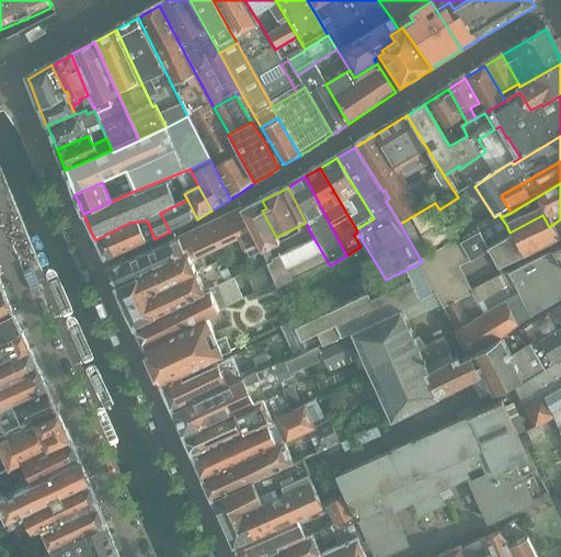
[(187,200),(160,213),(170,231),(197,219),(187,200)]
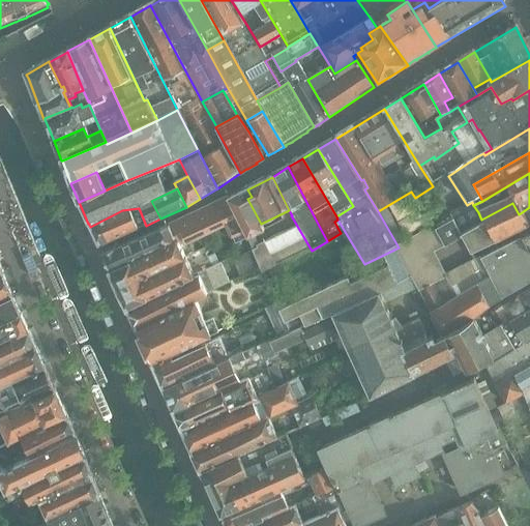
[(247,199),(252,197),(247,190),(228,200),(245,236),(244,236),(247,241),(247,240),(247,239),(264,232),(261,224),(247,199)]
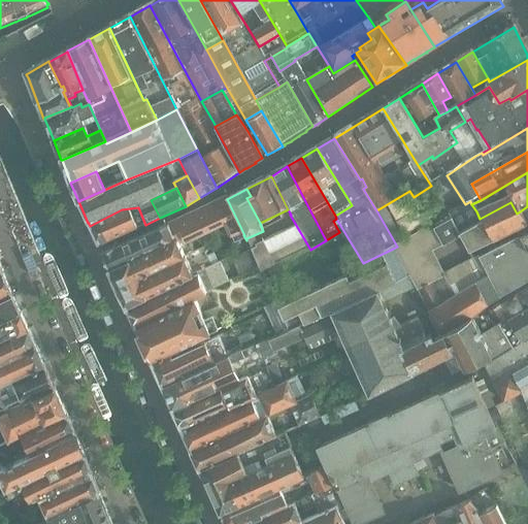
[(227,199),(168,227),(175,242),(176,241),(179,248),(189,243),(189,244),(224,228),(230,240),(232,239),(234,246),(246,240),(243,235),(244,235),(227,199)]
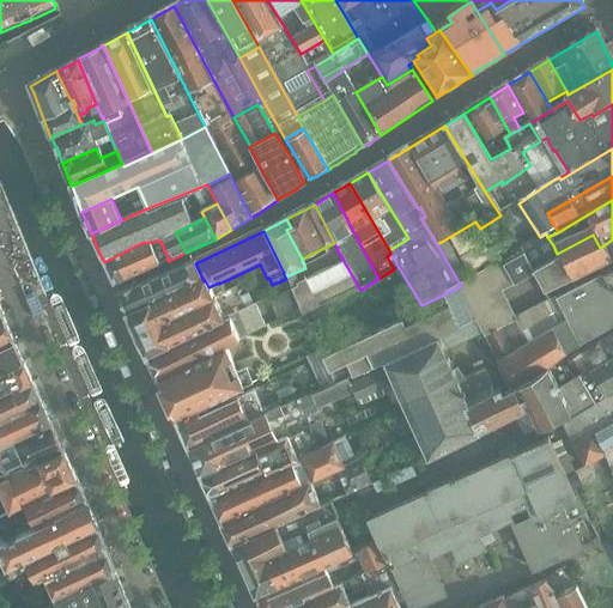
[(560,259),(533,274),(535,278),(545,296),(572,281),(574,283),(612,262),(604,245),(600,248),(593,235),(557,254),(560,259)]
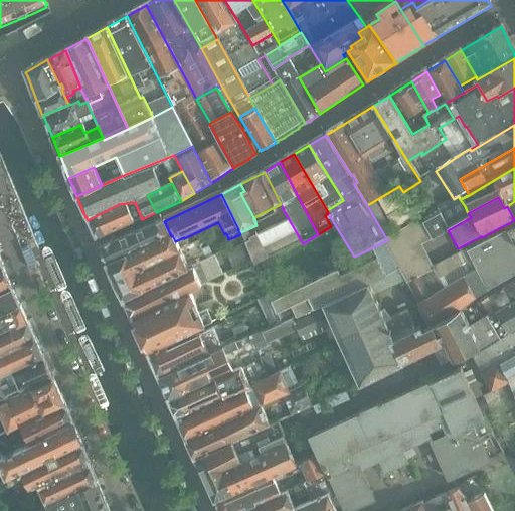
[(119,204),(88,220),(97,240),(142,219),(135,202),(119,204)]
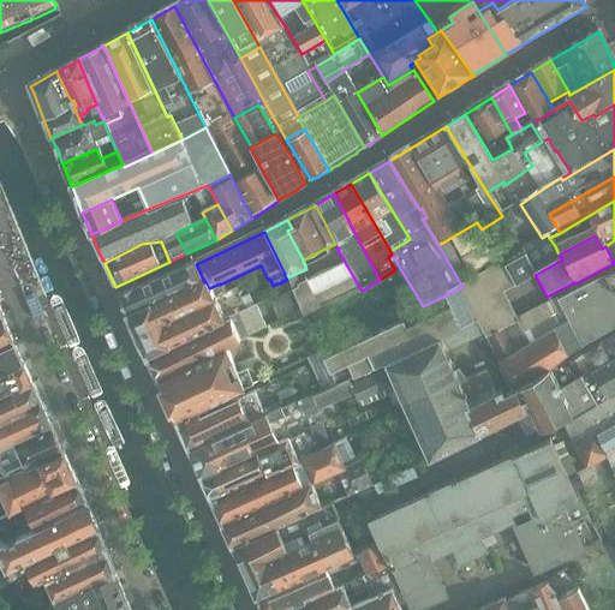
[(501,369),(500,369),(512,393),(549,375),(566,359),(581,351),(557,304),(556,301),(549,304),(517,321),(503,295),(537,279),(535,275),(524,253),(502,264),(463,287),(458,289),(477,324),(499,366),(501,369)]
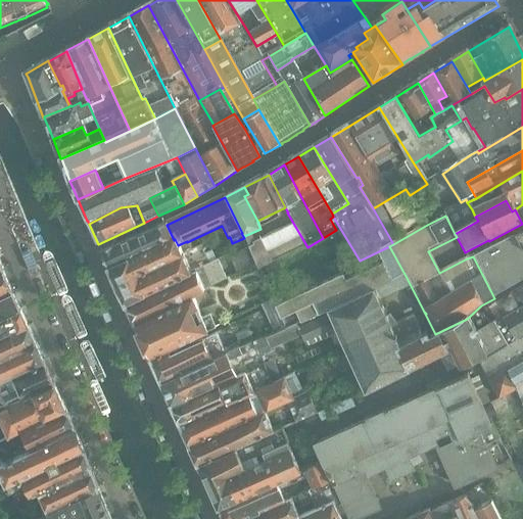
[(154,230),(124,243),(114,247),(114,246),(101,251),(102,254),(102,253),(109,270),(174,240),(167,225),(154,230)]
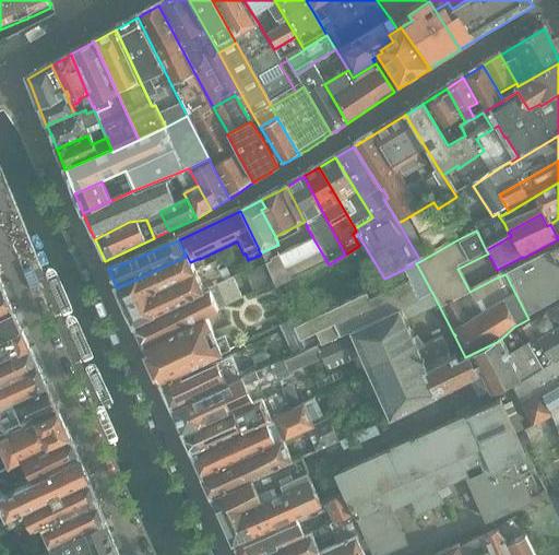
[(558,249),(507,276),(528,319),(558,300),(558,249)]
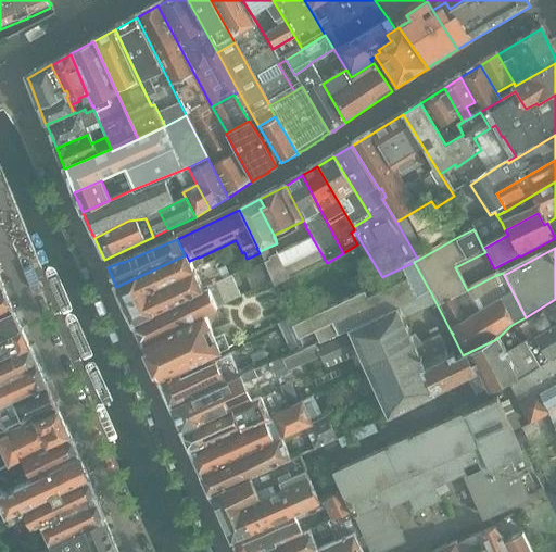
[(277,256),(268,261),(269,263),(264,266),(275,289),(315,268),(307,252),(300,255),(295,249),(277,258),(277,256)]
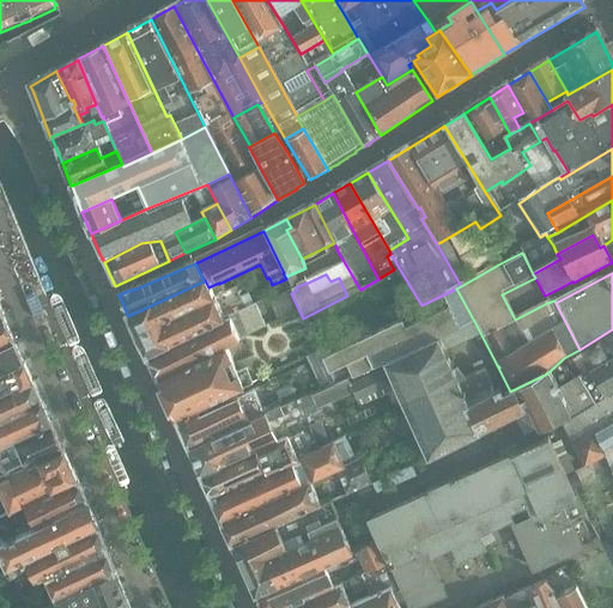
[(404,286),(396,274),(388,278),(395,291),(404,286)]
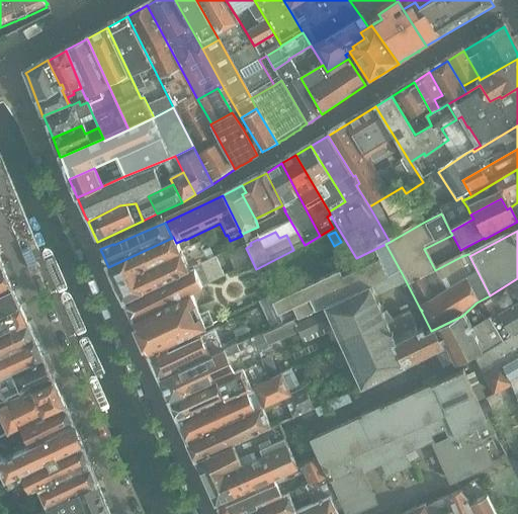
[(112,276),(120,294),(121,294),(125,304),(203,265),(200,260),(186,266),(181,256),(191,251),(185,240),(185,239),(176,243),(173,237),(172,238),(108,267),(112,276)]
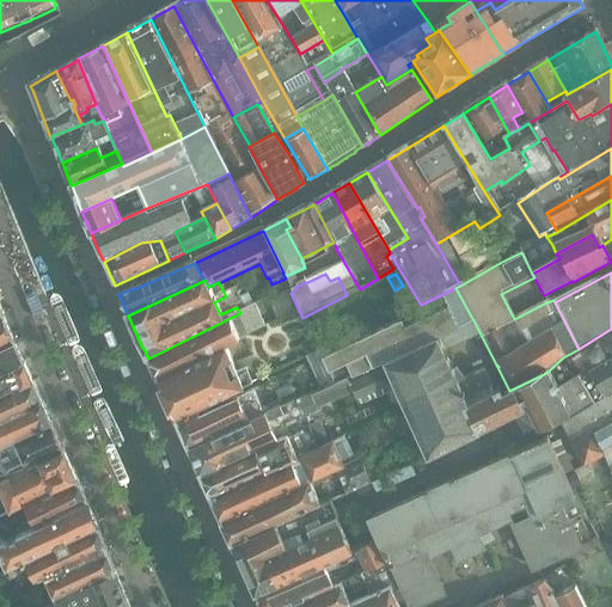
[(320,354),(305,361),(320,392),(381,363),(438,341),(475,323),(456,288),(421,305),(397,317),(401,322),(324,360),(320,354)]
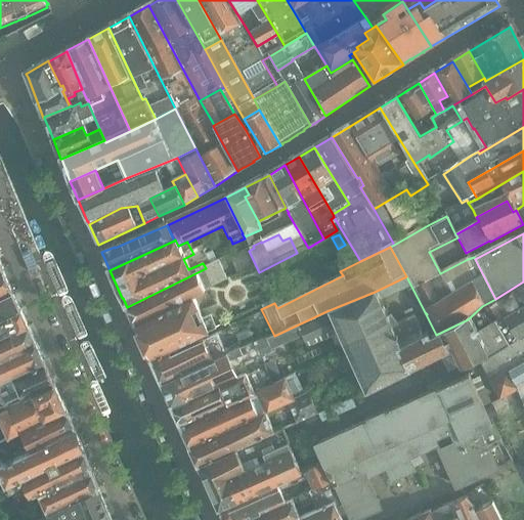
[(249,251),(228,259),(237,278),(257,269),(249,251)]
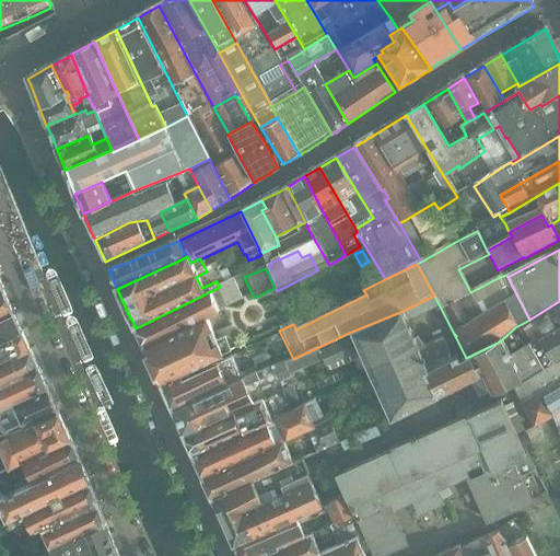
[(37,297),(37,293),(41,292),(33,275),(24,278),(32,297),(33,296),(33,297),(37,297)]
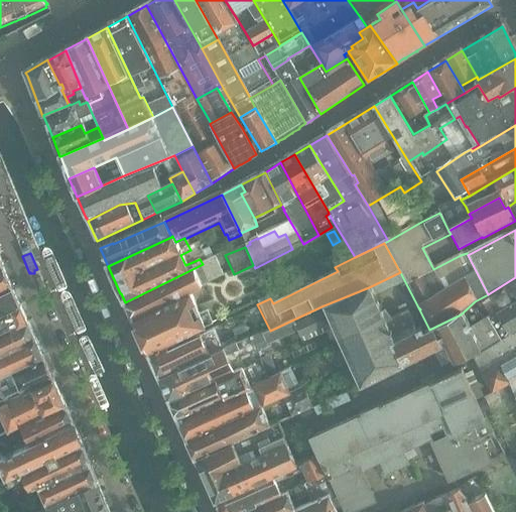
[(202,288),(224,278),(214,259),(203,264),(125,302),(134,323),(189,295),(190,295),(203,289),(202,288)]
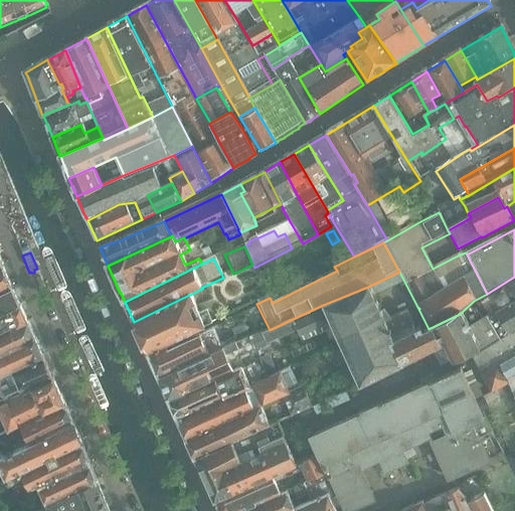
[(0,296),(13,291),(3,267),(2,266),(0,267),(0,296)]
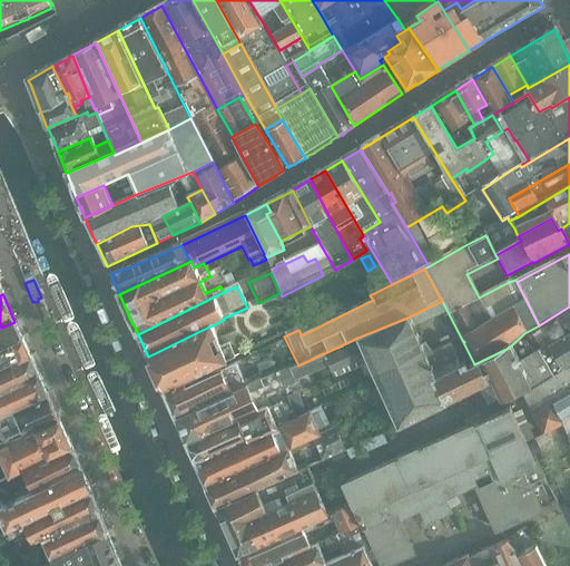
[(569,306),(539,325),(551,348),(569,335),(569,306)]
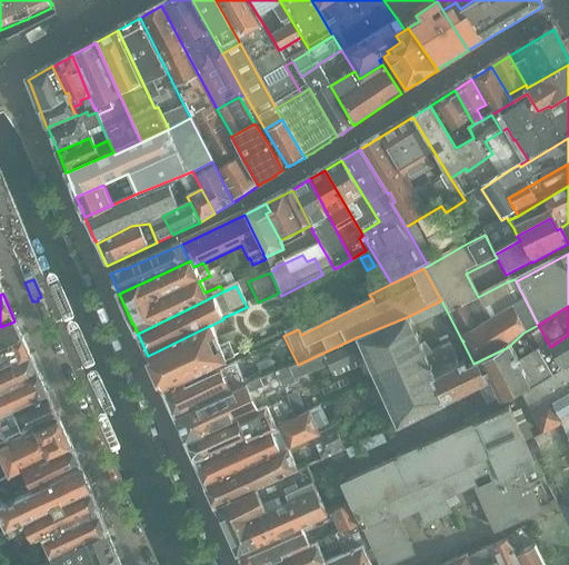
[(407,317),(355,338),(366,364),(367,366),(397,429),(490,384),(499,403),(529,388),(518,366),(508,347),(473,364),(466,367),(465,364),(459,366),(449,346),(437,352),(431,339),(421,345),(407,317)]
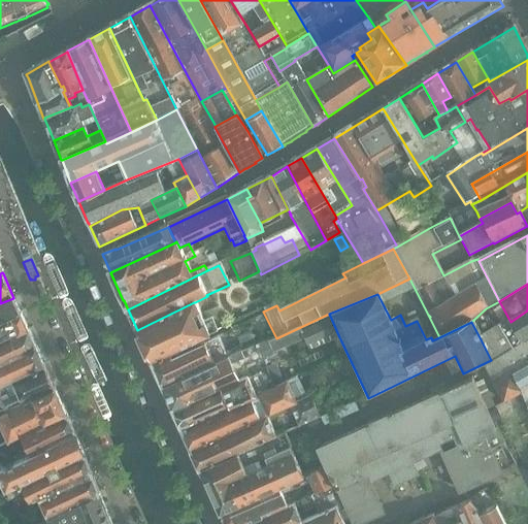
[(0,325),(21,316),(13,298),(0,303),(0,325)]
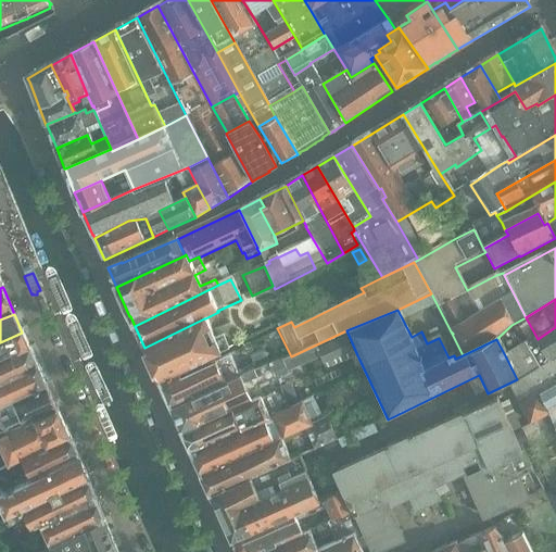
[(222,355),(229,351),(223,338),(216,341),(205,318),(204,318),(144,348),(161,385),(179,375),(222,355)]
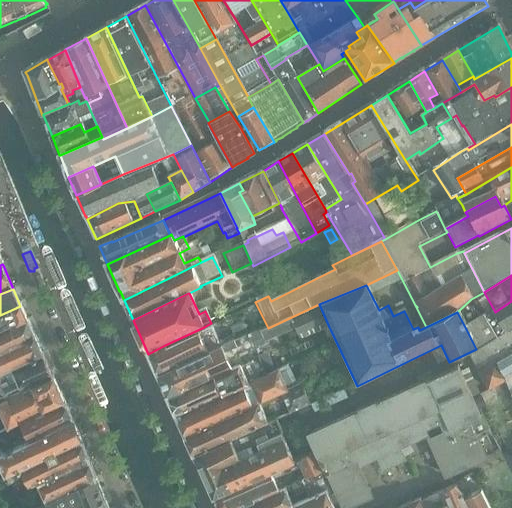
[(511,328),(511,301),(495,312),(466,329),(476,349),(484,344),(511,328)]
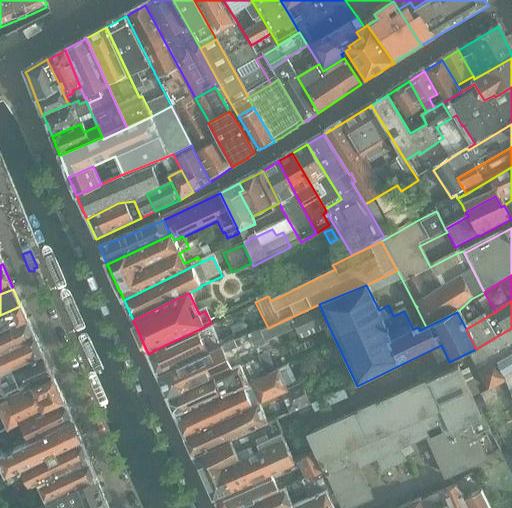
[(300,341),(330,329),(329,327),(319,304),(268,328),(223,347),(208,354),(159,378),(168,398),(258,358),(253,348),(264,343),(264,344),(295,330),(300,341)]
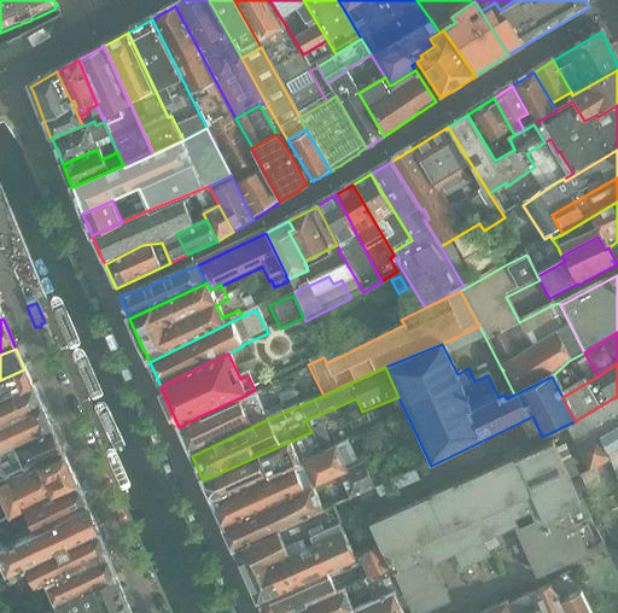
[(24,369),(0,380),(0,404),(33,389),(24,369)]
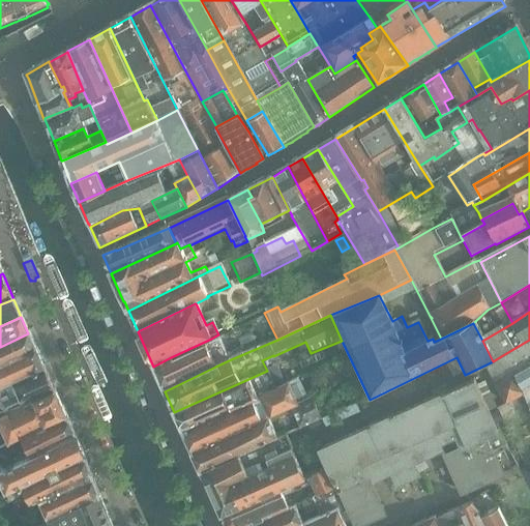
[(36,350),(29,333),(28,333),(0,347),(0,369),(37,352),(36,350)]
